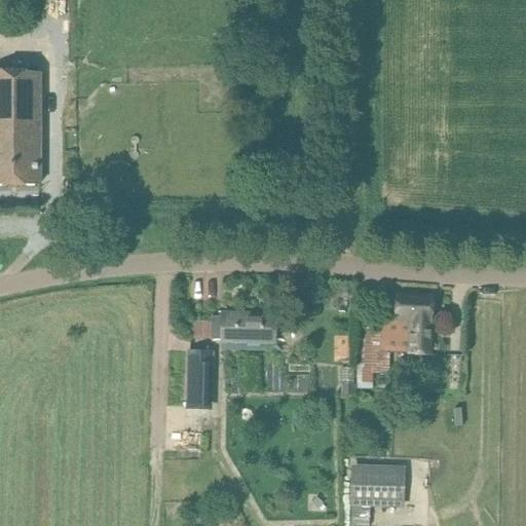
[(0,186),(38,186),(39,186),(39,71),(0,70),(0,186)]
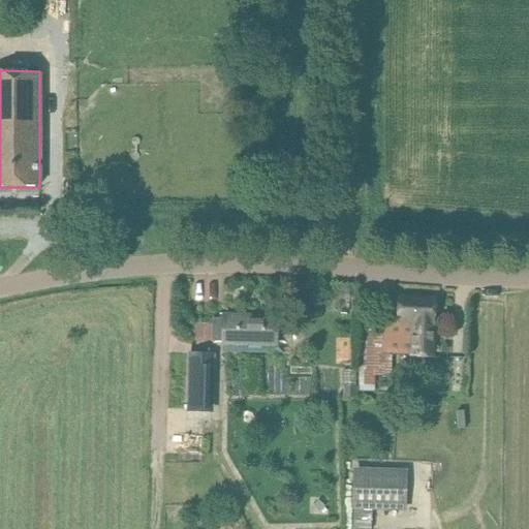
[(362,332),(360,392),(374,392),(375,375),(379,375),(379,370),(392,370),(393,354),(411,355),(432,356),(434,320),(435,300),(399,297),(398,317),(398,320),(385,319),(384,333),(362,332)]
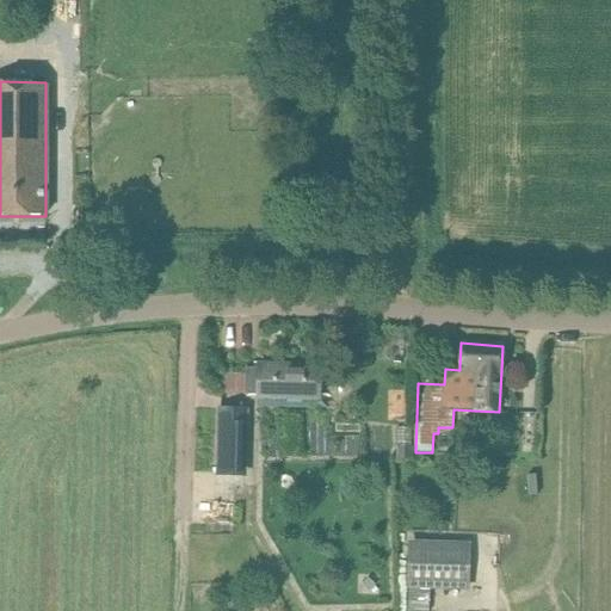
[(245,396),(258,396),(258,399),(319,400),(320,366),(259,365),(258,369),(246,369),(245,396)]
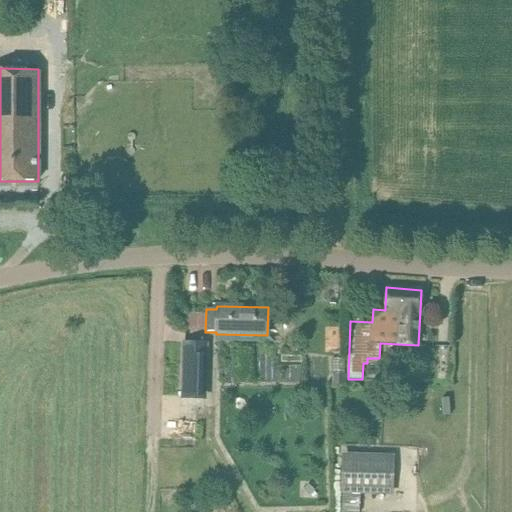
[(201,344),(184,344),(183,399),(199,399),(201,344)]
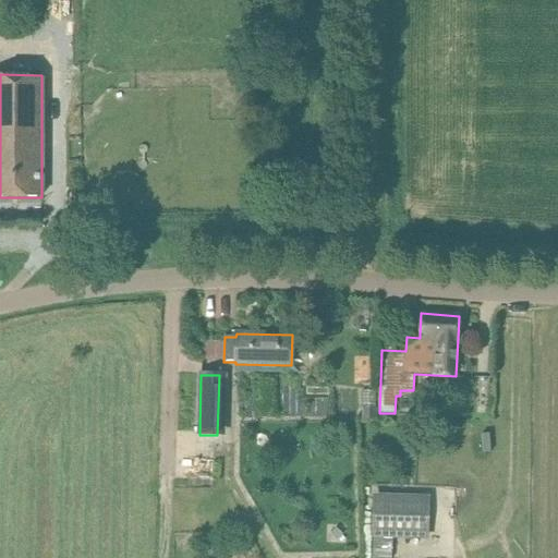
[(362,390),(362,409),(375,410),(375,390),(362,390)]
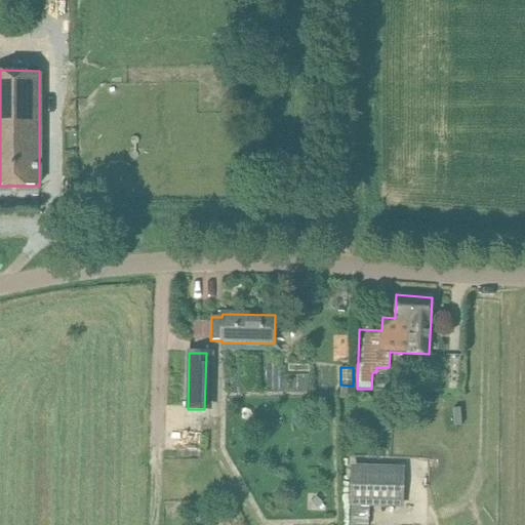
[(368,524),(369,506),(403,507),(404,466),(351,465),(350,505),(349,524),(368,524)]
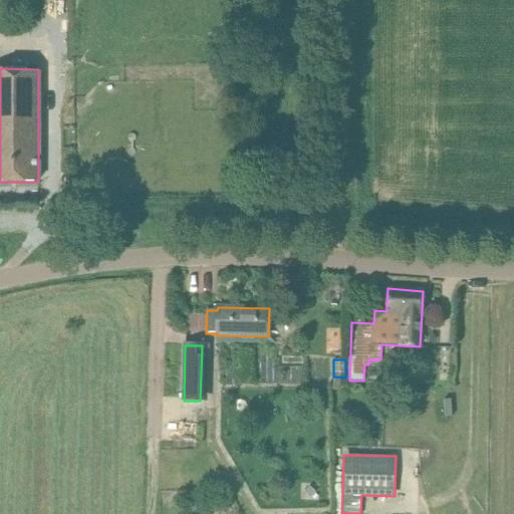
[(309,486),(303,493),(311,499),(316,493),(309,486)]
